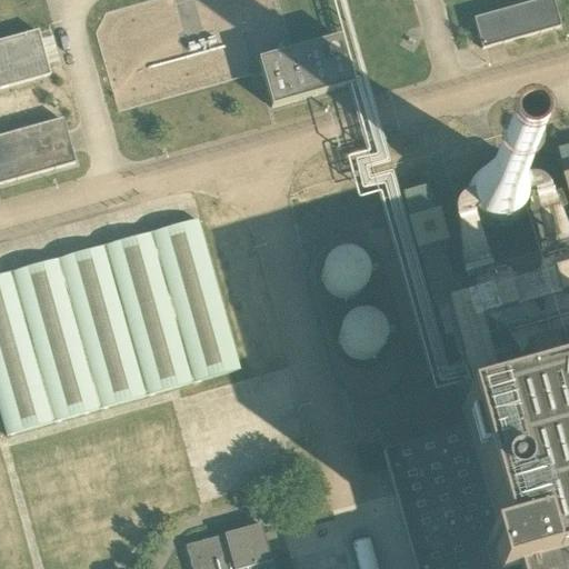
[(482,50),(502,45),(560,29),(551,0),(550,0),(475,21),(482,50)]
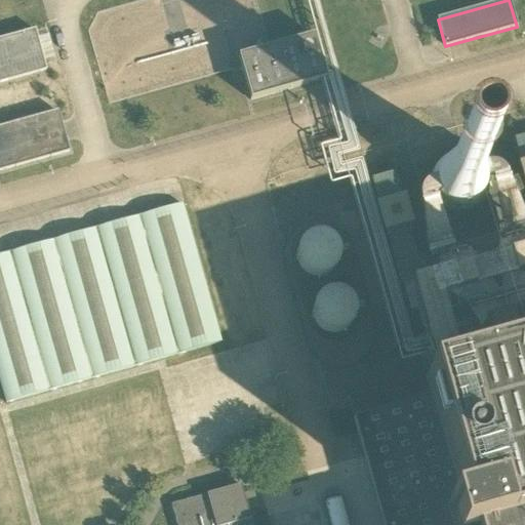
[(0,83),(46,71),(43,62),(35,31),(0,40),(0,83)]
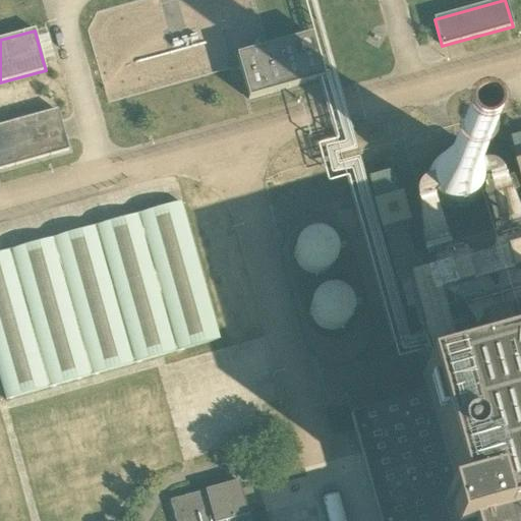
[(248,100),(305,84),(324,79),(311,35),(256,51),(236,57),(248,100)]
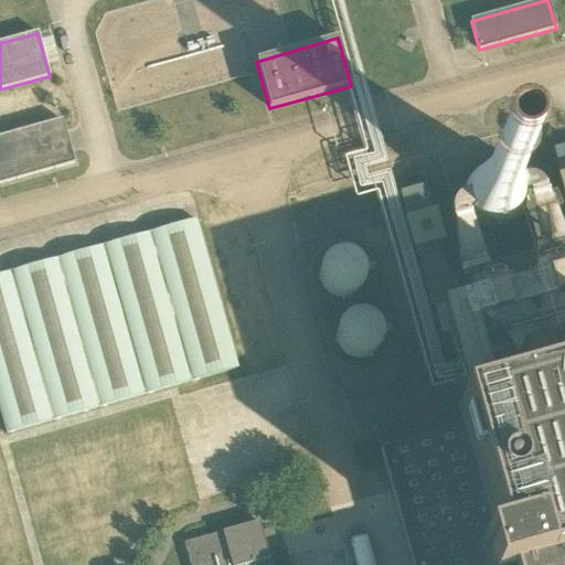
[(0,183),(74,163),(71,153),(62,120),(0,138),(0,183)]
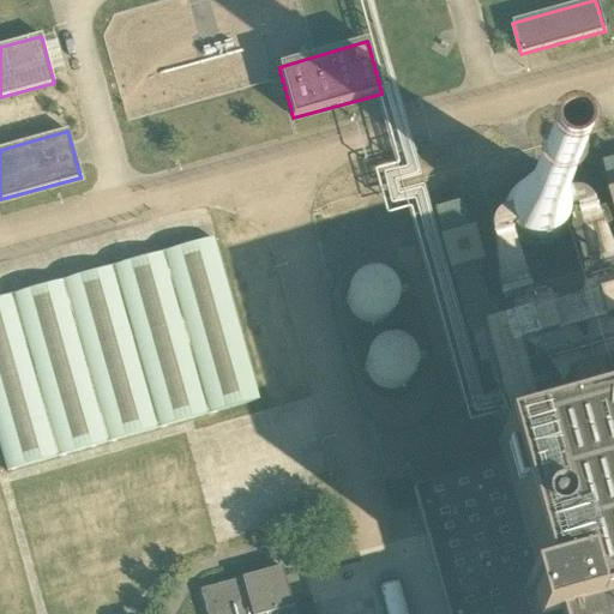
[(501,208),(501,211),(506,227),(517,239),(531,245),(548,244),(561,236),(571,223),(573,206),(569,192),(561,184),(551,176),(540,174),(528,175),(518,180),(510,187),(504,197),(501,208)]
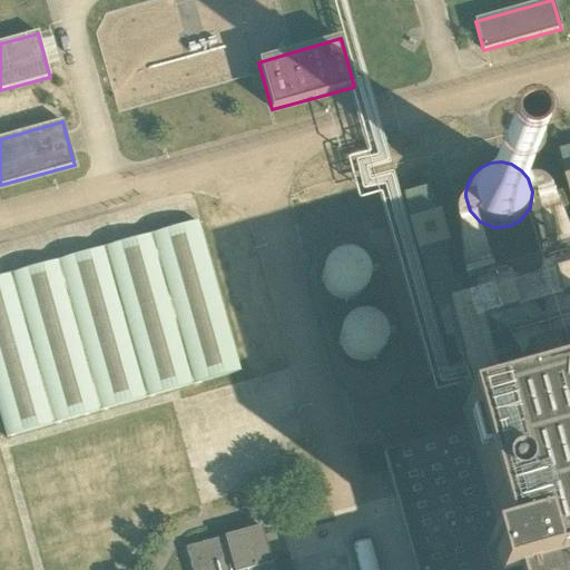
[(461,214),(430,220),(435,253),(468,247),(461,214)]
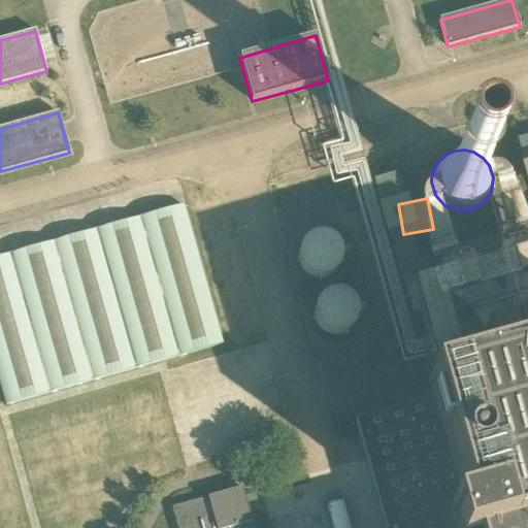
[(185,201),(0,254),(0,382),(6,404),(225,341),(185,201)]
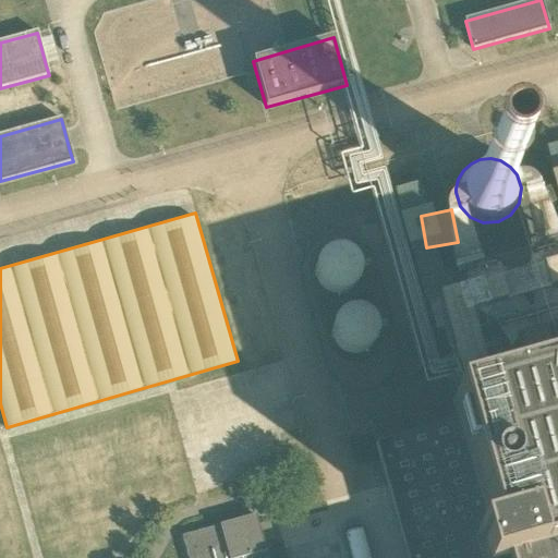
[(219,252),(243,246),(239,223),(215,229),(219,252)]
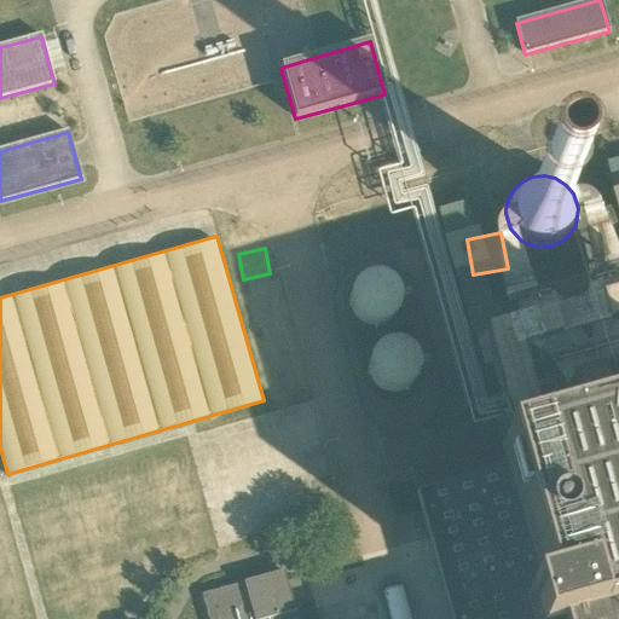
[(356,308),(360,317),(368,322),(376,324),(386,324),(394,320),(401,313),(405,305),(406,296),(404,287),(399,279),(392,273),(382,271),(374,272),(365,276),(358,282),(354,290),(353,300),(356,308)]
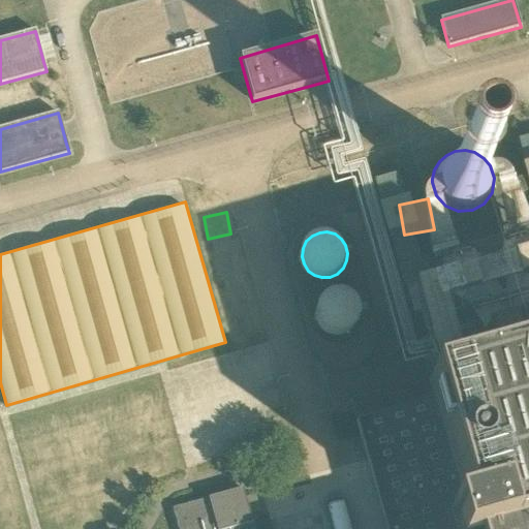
[(317,322),(322,330),(329,334),(336,336),(344,336),(351,333),(358,328),(361,320),(362,312),(360,304),(355,298),(349,292),(341,290),(334,291),(325,294),(320,300),(316,307),(316,315),(317,322)]
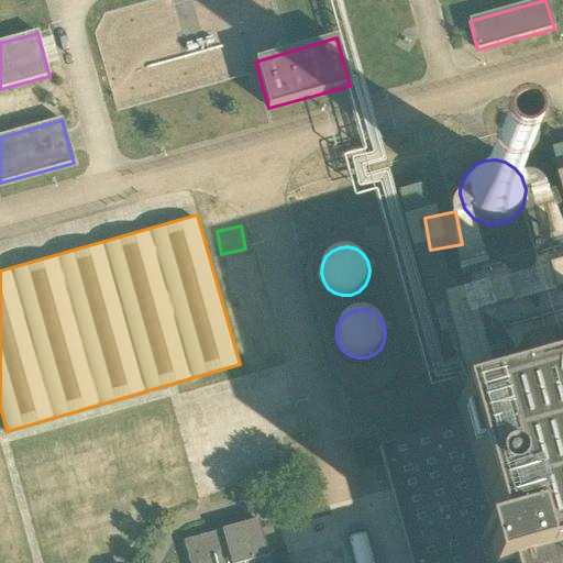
[(269,562),(266,548),(261,530),(258,521),(243,526),(184,542),(189,562),(562,562),(562,375),(487,397),(465,403),(456,405),(457,407),(462,424),(379,448),(384,464),(399,519),(411,562),(338,562),(331,562),(269,562)]
